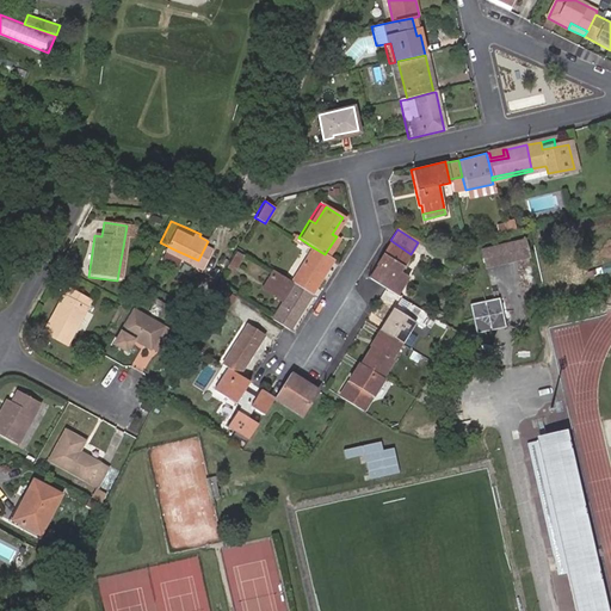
[(525,239),(482,250),(486,267),(530,257),(525,239)]
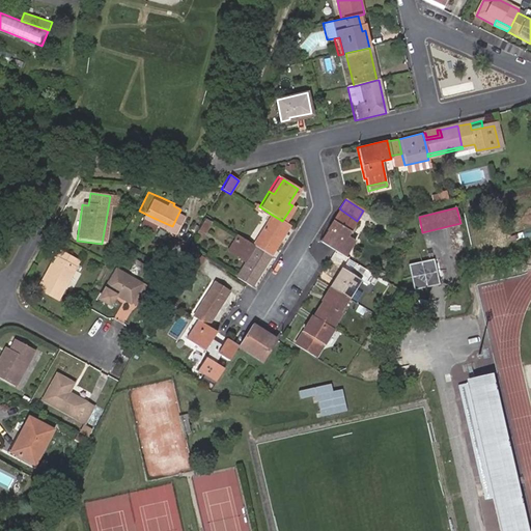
[(333,251),(344,257),(355,242),(346,238),(357,221),(339,208),(327,228),(329,229),(320,243),(333,251)]
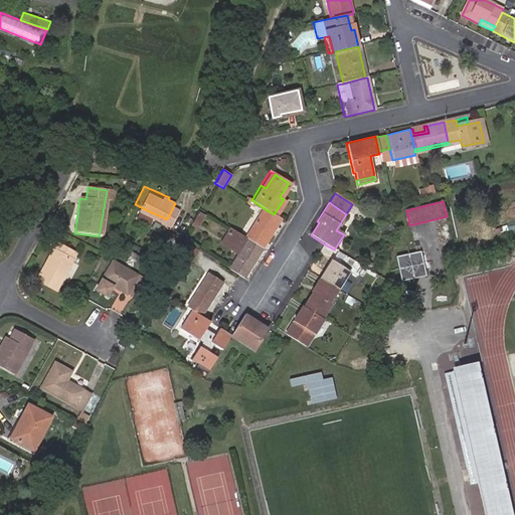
[(149,211),(135,204),(132,211),(146,217),(149,211)]
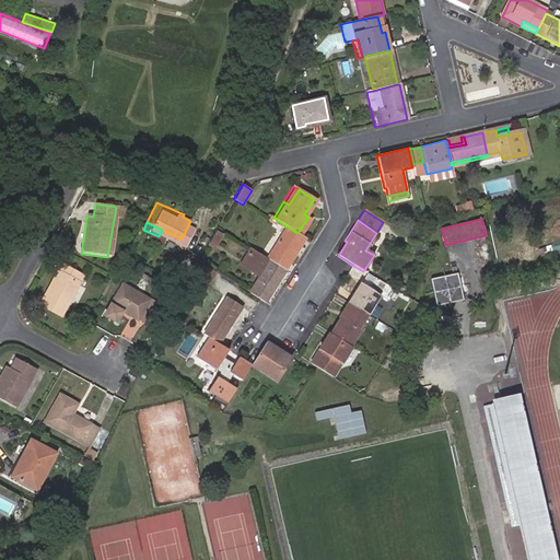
[(266,259),(282,269),(302,236),(298,233),(287,226),(266,259)]
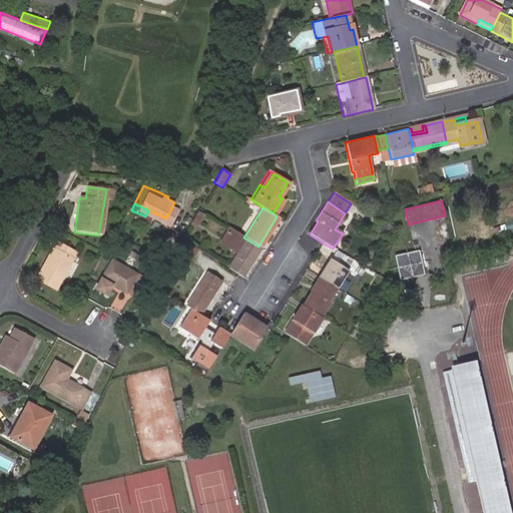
[(394,229),(380,220),(375,227),(389,236),(394,229)]
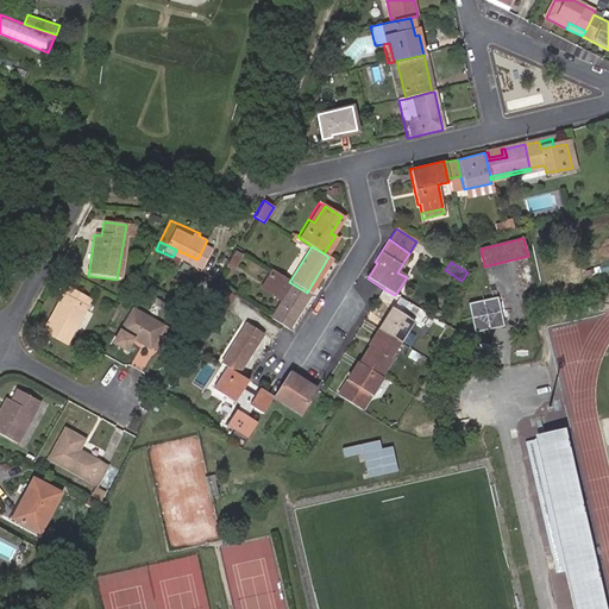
[(268,318),(280,325),(284,327),(307,293),(289,282),(268,268),(256,287),(278,300),(268,318)]
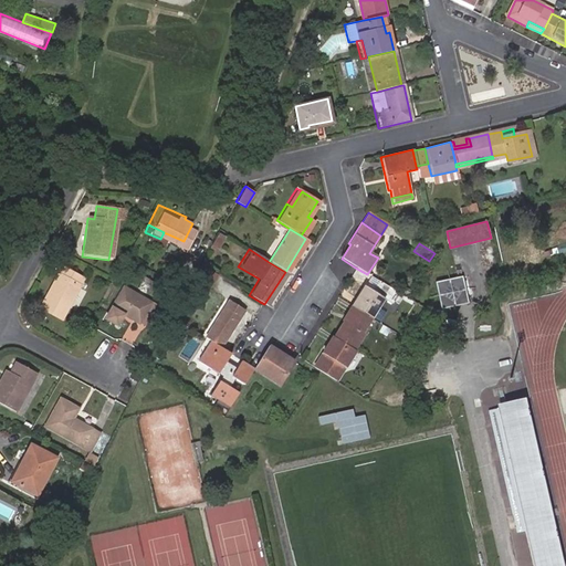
[(51,289),(49,287),(40,303),(61,314),(82,274),(60,263),(56,270),(60,272),(51,289)]
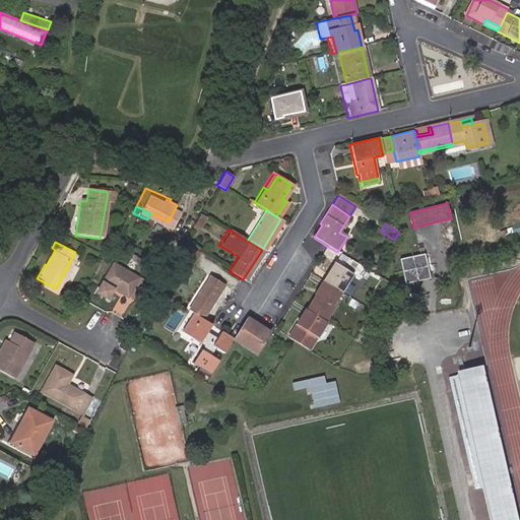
[(185,244),(180,251),(193,258),(197,251),(185,244)]
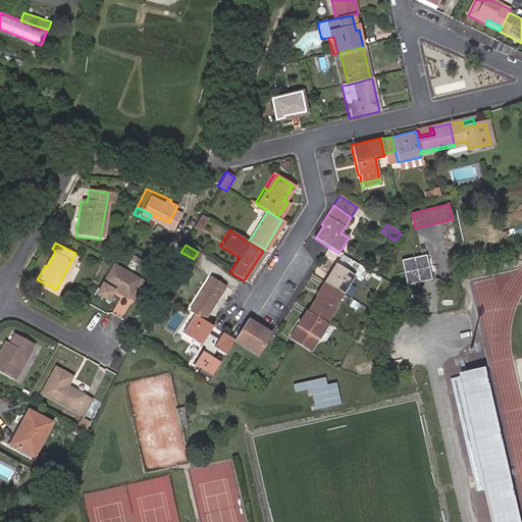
[(52,249),(45,265),(47,266),(55,251),(52,249)]
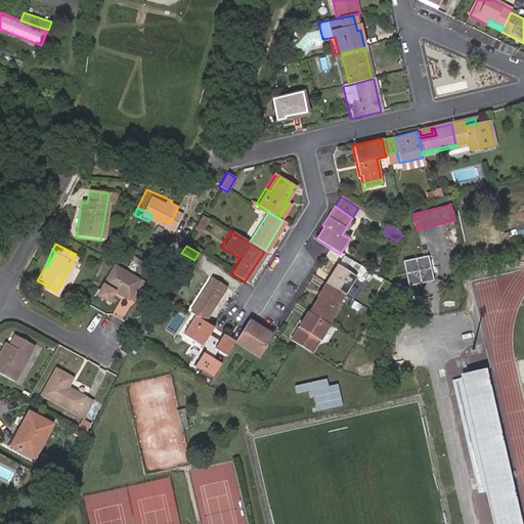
[(424,254),(397,261),(403,285),(430,278),(424,254)]
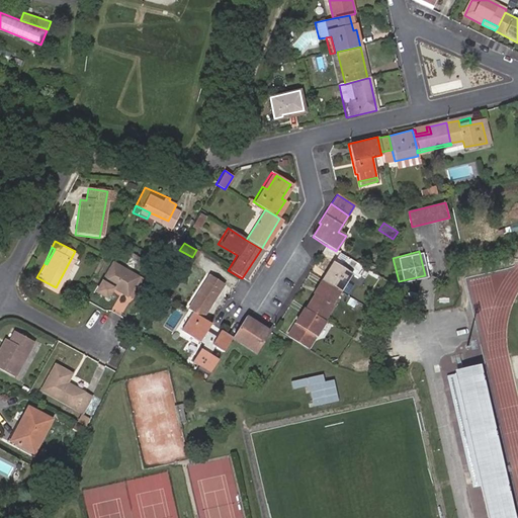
[(321,280),(338,291),(350,273),(352,275),(357,278),(363,269),(355,264),(338,253),(321,280)]
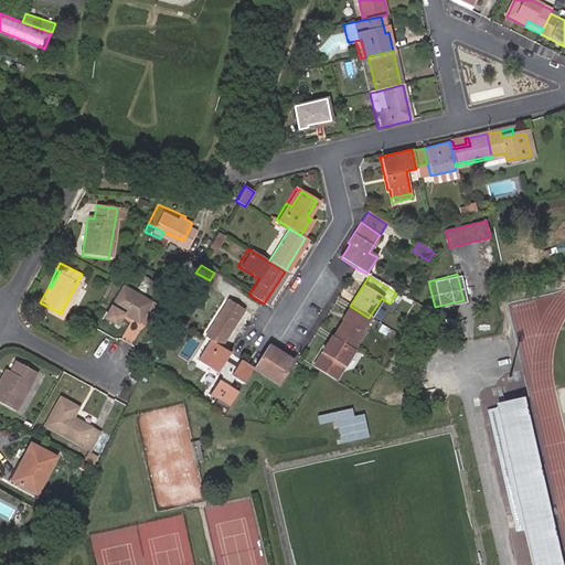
[(124,281),(106,313),(116,320),(123,307),(148,320),(158,300),(158,299),(150,295),(124,281)]
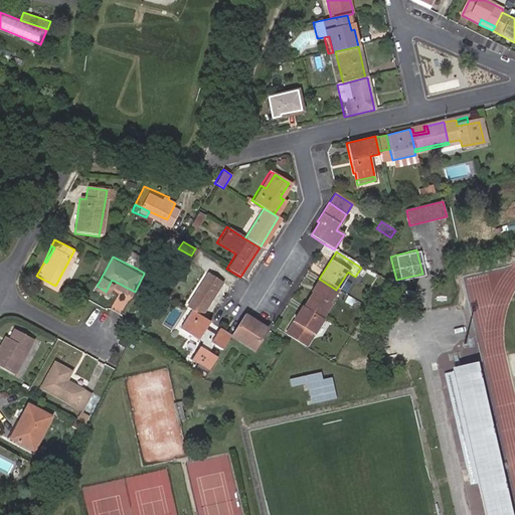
[(348,272),(336,290),(338,291),(350,274),(348,272)]
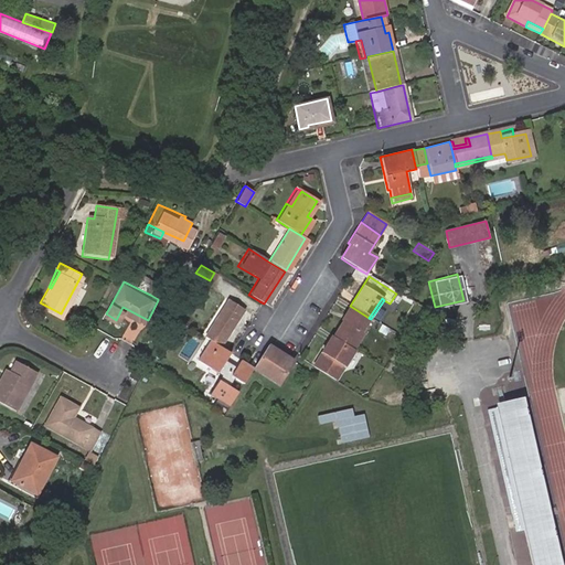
[(227,299),(203,337),(209,341),(217,345),(241,308),(227,299)]
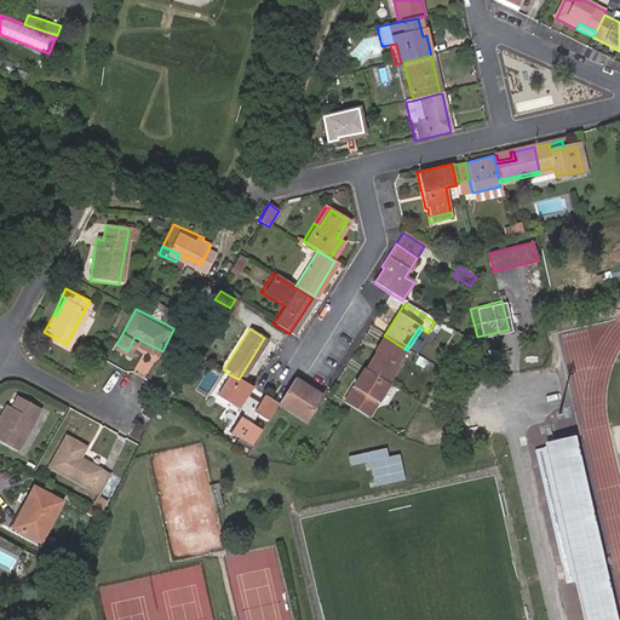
[(405,349),(384,336),(373,351),(375,354),(365,369),(385,383),(396,367),(395,366),(405,349)]
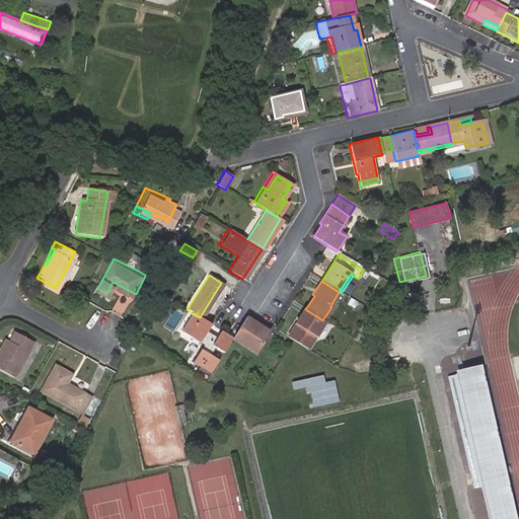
[(303,308),(286,337),(306,350),(323,321),(322,320),(305,309),(303,308)]
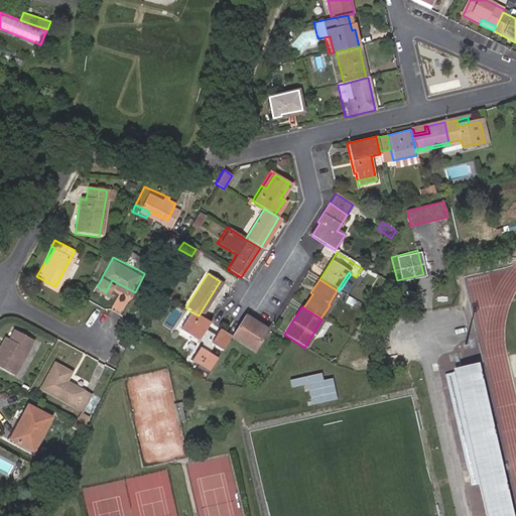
[(190,361),(206,370),(212,361),(215,357),(205,351),(210,343),(220,350),(228,337),(217,330),(213,336),(203,329),(207,321),(199,315),(190,311),(179,330),(202,344),(190,361)]
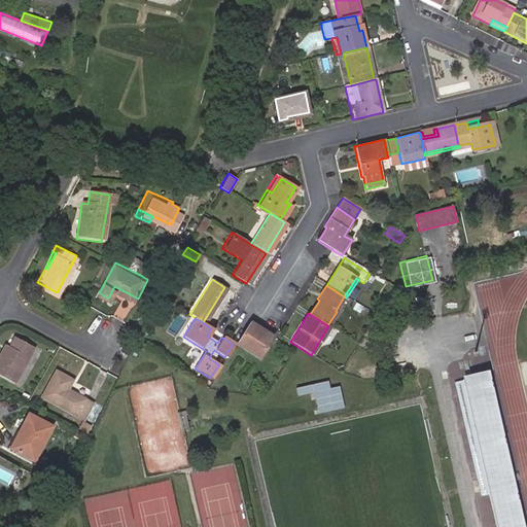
[(246,323),(234,343),(261,360),(274,340),(247,322),(246,323)]
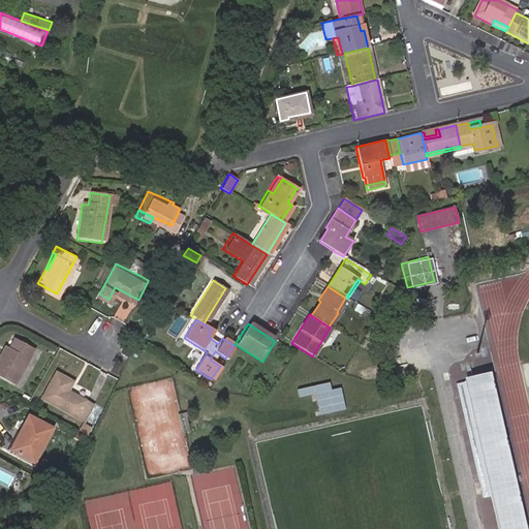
[(5,345),(1,344),(0,345),(0,371),(12,378),(32,341),(12,331),(7,341),(5,345)]
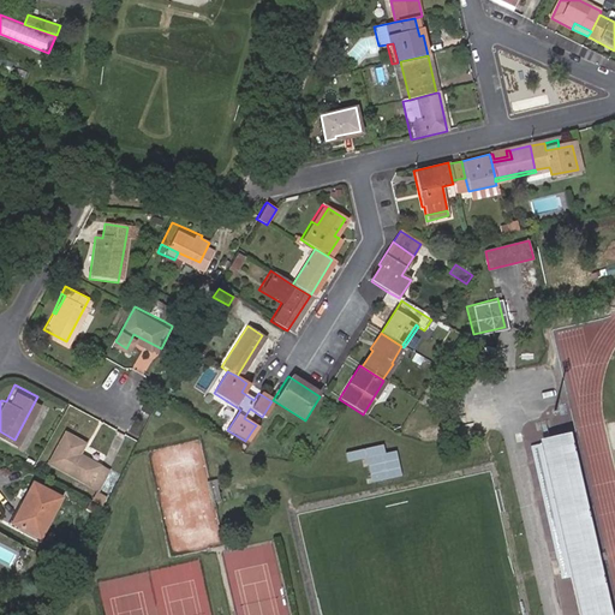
[(423,419),(415,433),(421,437),(430,424),(423,419)]
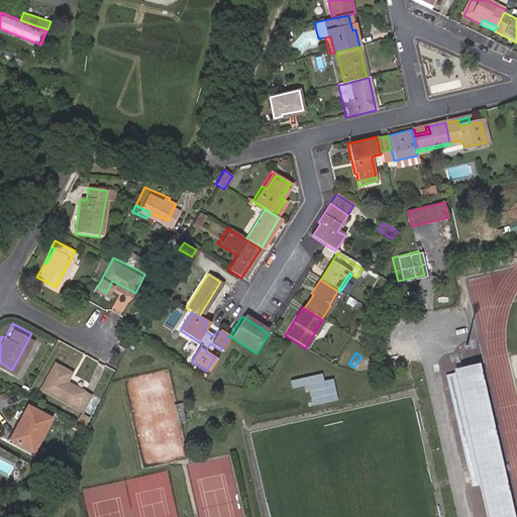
[(54,357),(40,383),(80,404),(89,388),(65,375),(70,366),(54,357)]
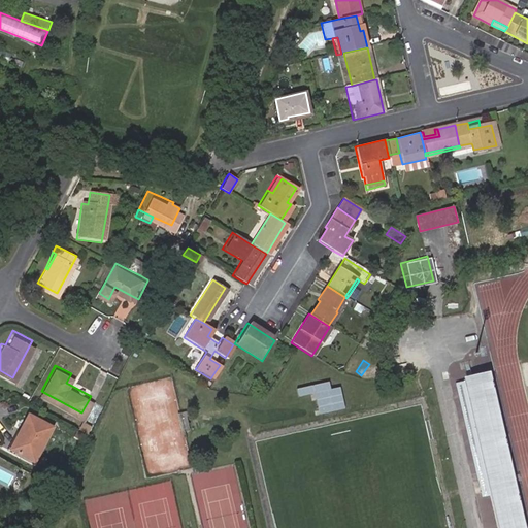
[(525,527),(492,375),(464,383),(496,527),(525,527)]
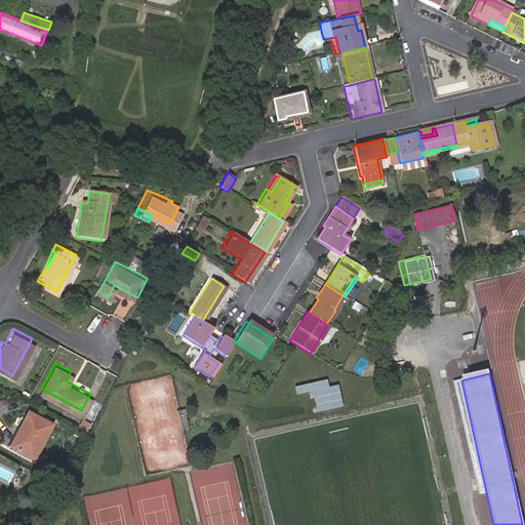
[(315,392),(318,411),(344,408),(340,385),(330,387),(329,380),(296,385),(297,394),(315,392)]
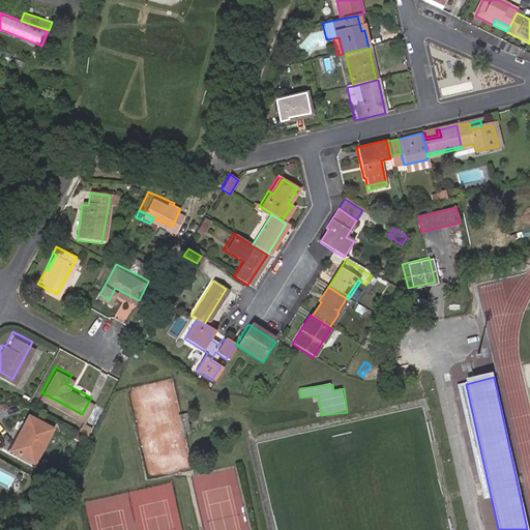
[(33,458),(52,423),(27,410),(9,445),(33,458)]
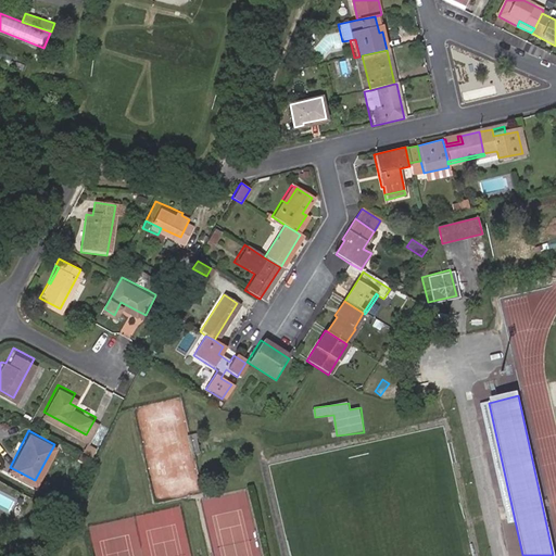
[(203,431),(190,434),(194,454),(203,452),(200,438),(204,437),(203,431)]
